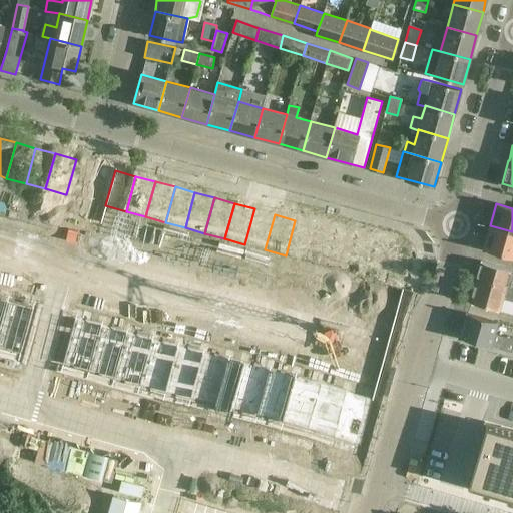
[(113,218),(110,226),(121,229),(123,221),(113,218)]
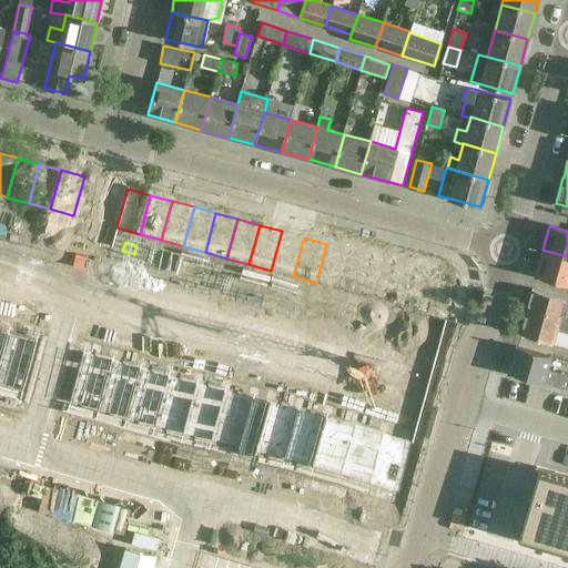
[(326,244),(316,283),(337,288),(348,250),(326,244)]
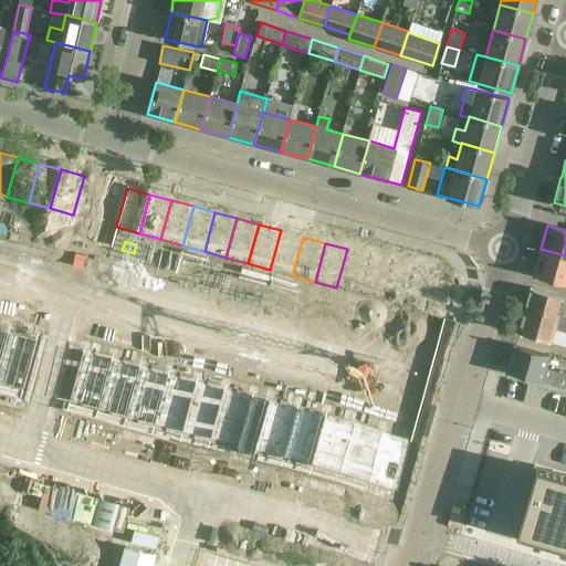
[(136,244),(134,253),(145,257),(147,248),(136,244)]
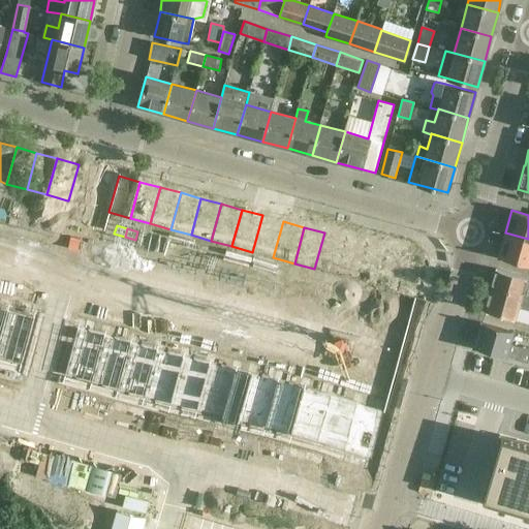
[(324,232),(314,269),(335,275),(345,239),(324,232)]
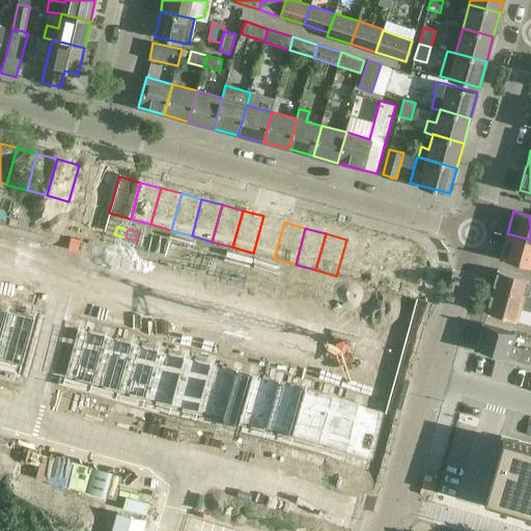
[(507,234),(500,258),(521,263),(530,267),(530,240),(507,233),(507,234)]
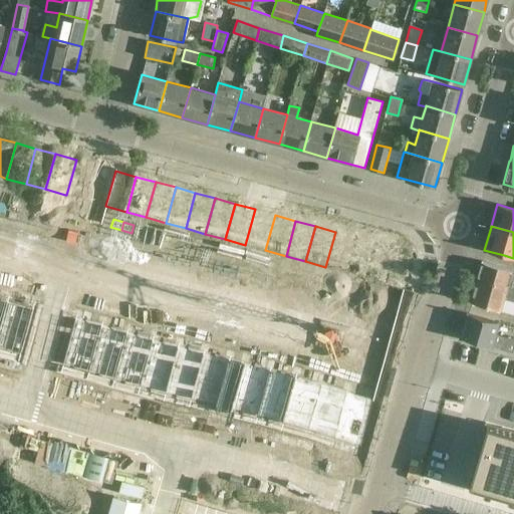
[(153,230),(151,238),(161,241),(163,233),(153,230)]
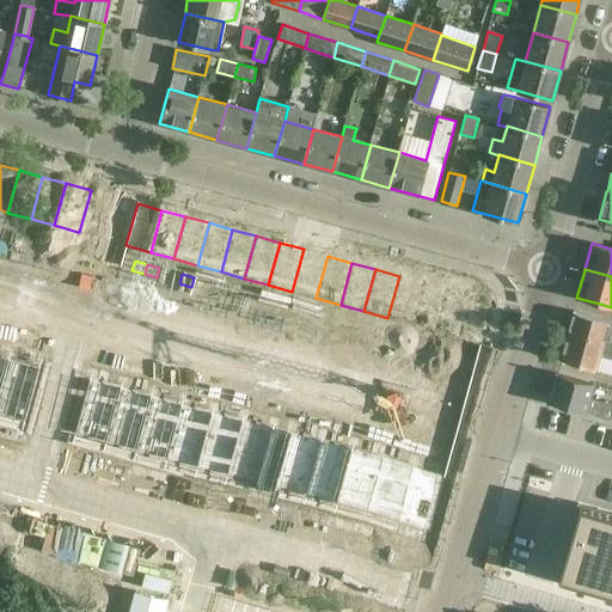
[(399,276),(387,318),(411,324),(422,282),(399,276)]
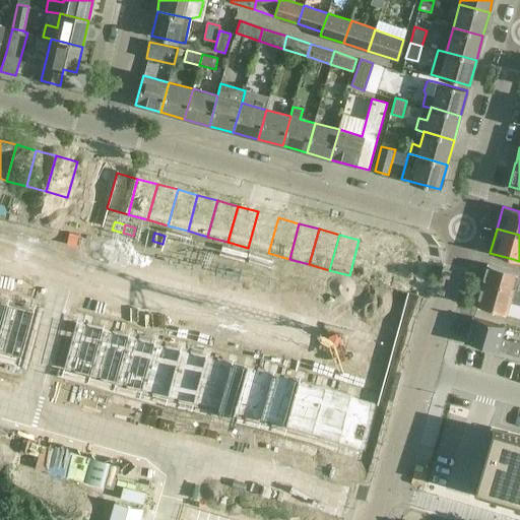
[(165,236),(163,244),(173,247),(175,239),(165,236)]
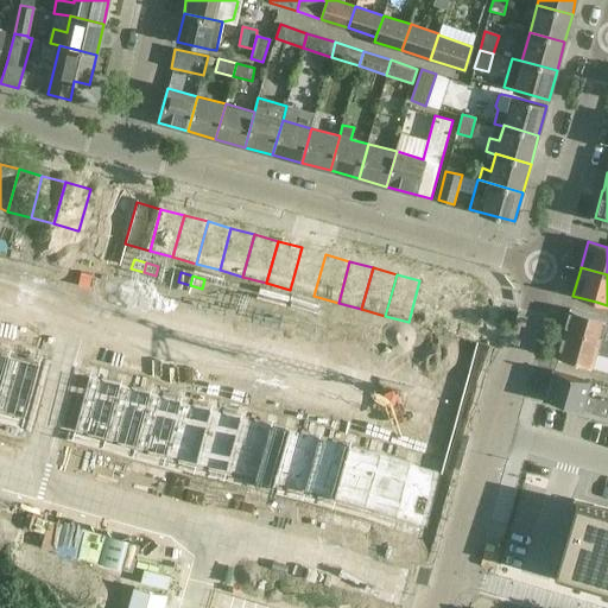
[(419,280),(409,322),(431,329),(443,286),(419,280)]
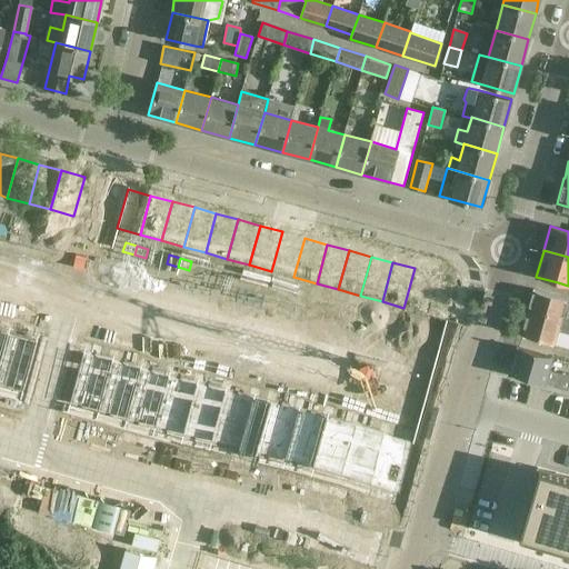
[(212,267),(210,276),(221,279),(225,270),(212,267)]
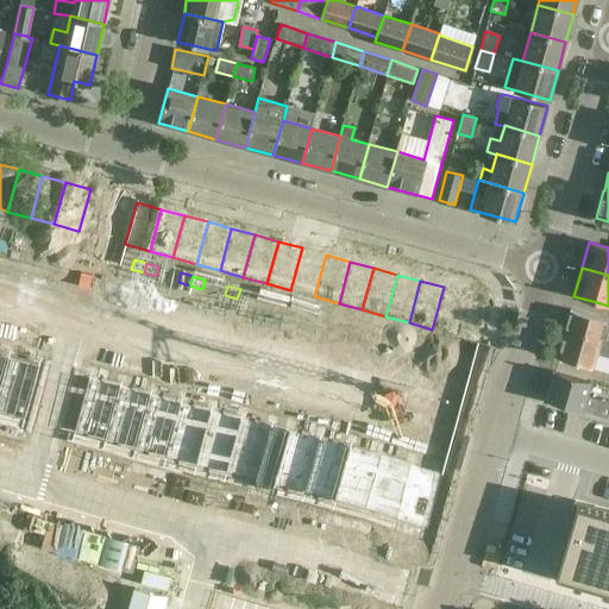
[(444,287),(432,330),(456,336),(468,294),(444,287)]
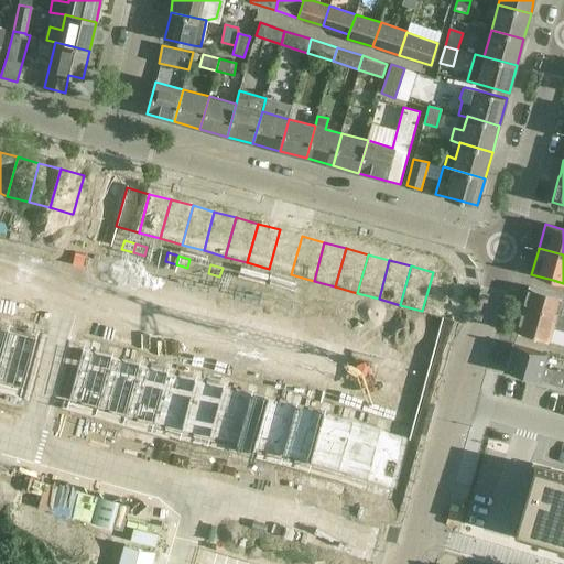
[(223,268),(219,277),(230,280),(234,270),(223,268)]
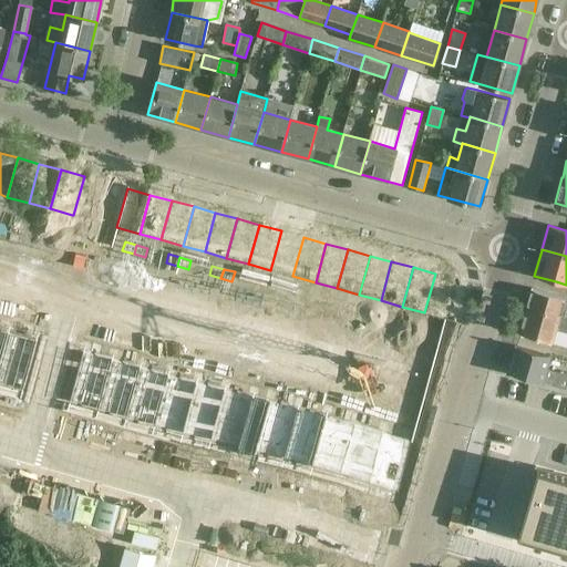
[(435,274),(424,312),(447,319),(457,280),(435,274)]
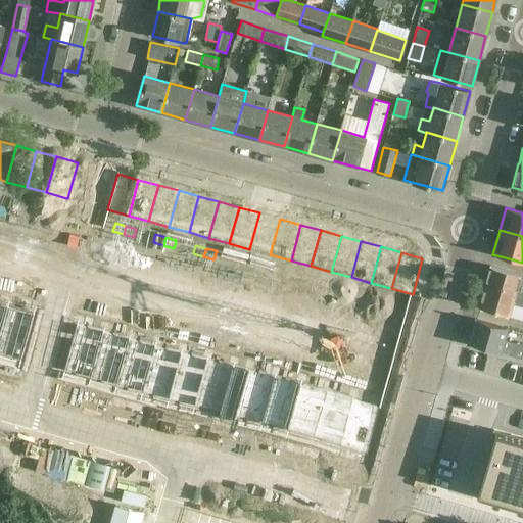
[(236,256),(234,265),(244,268),(247,259),(236,256)]
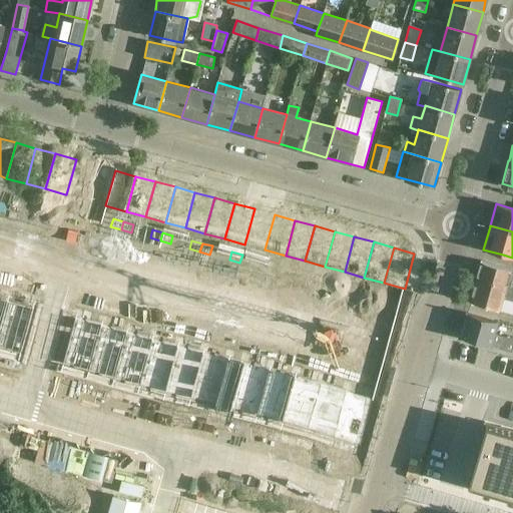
[(262,260),(260,269),(270,272),(273,263),(262,260)]
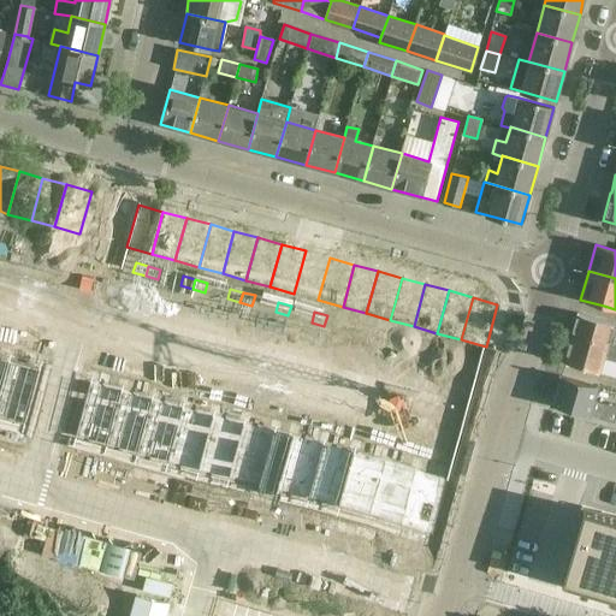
[(576,315),(572,333),(615,345),(615,324),(576,313),(576,315)]
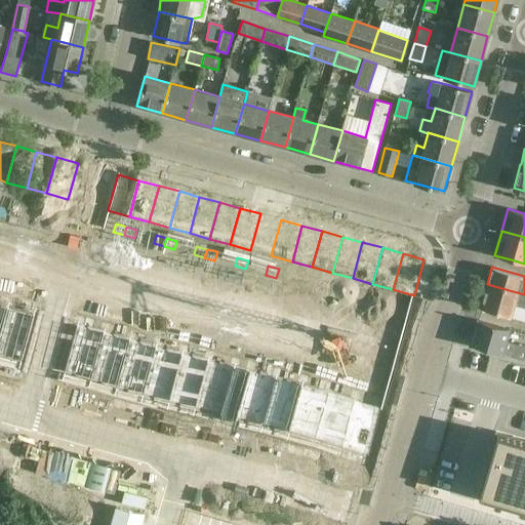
[(298,275),(296,283),(307,286),(310,277),(298,275)]
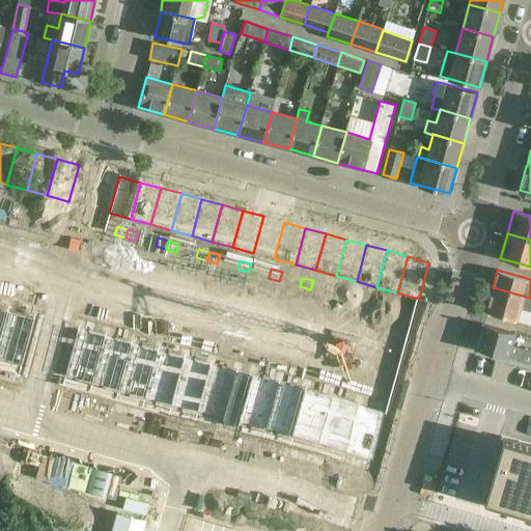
[(313,280),(310,289),(320,292),(324,283),(313,280)]
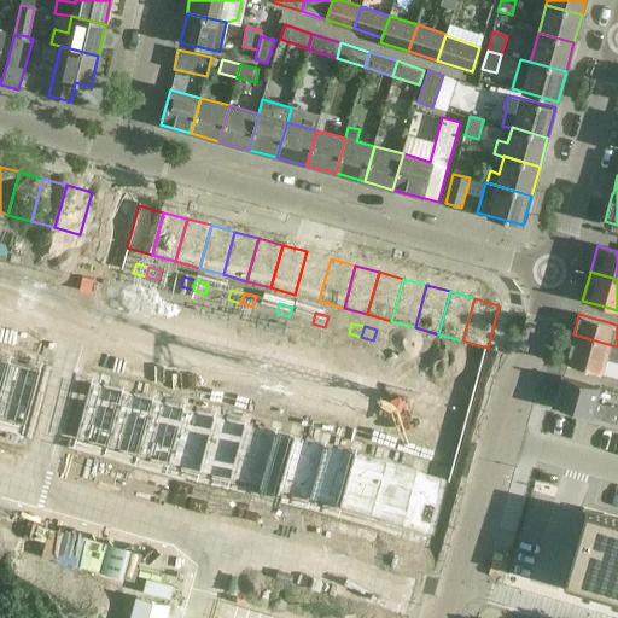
[(617,347),(573,334),(565,362),(602,373),(606,359),(617,361),(617,347)]
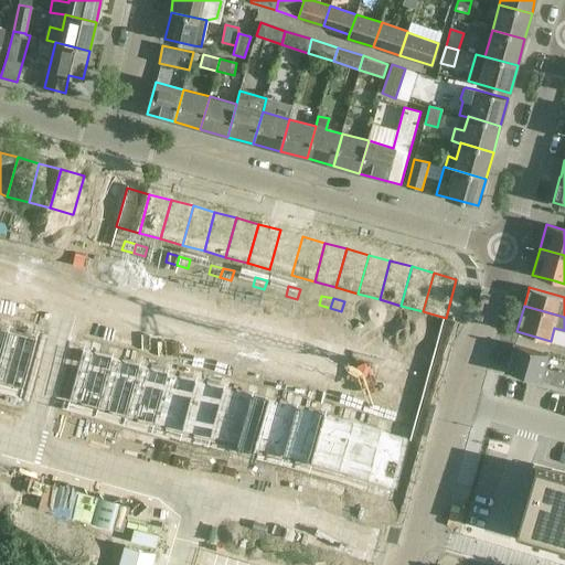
[(365,307),(362,317),(374,320),(376,310),(365,307)]
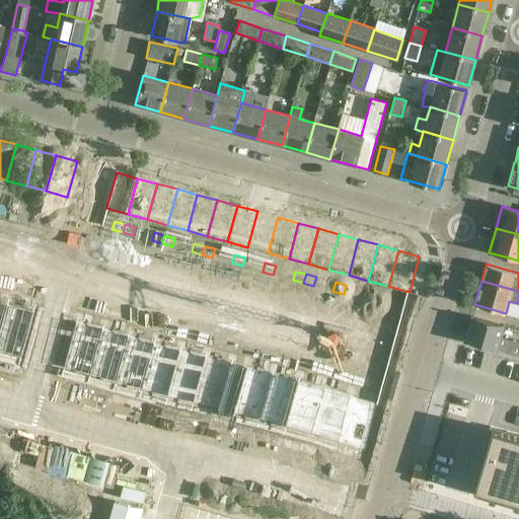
[(346,285),(344,294),(354,297),(356,288),(346,285)]
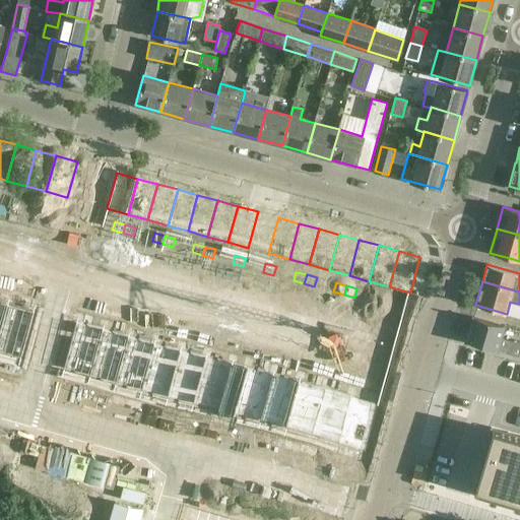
[(376,294),(374,303),(384,306),(386,297),(376,294)]
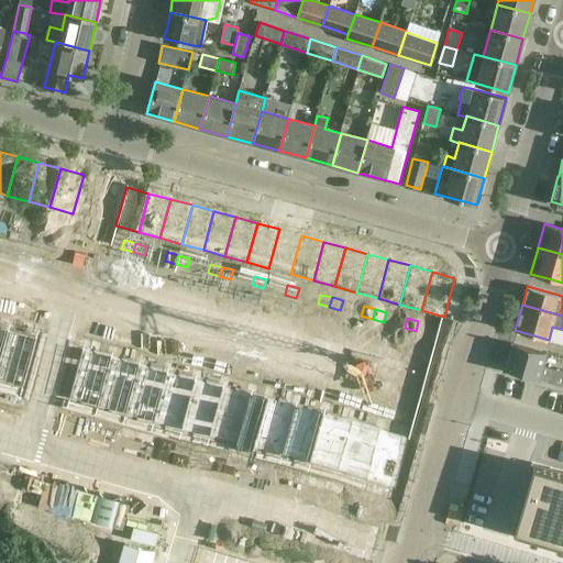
[(418,321),(416,331),(427,334),(429,324),(418,321)]
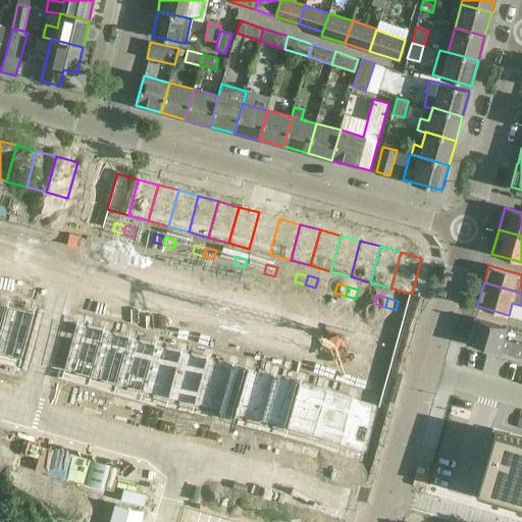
[(0,353),(22,360),(36,312),(0,302),(0,353)]
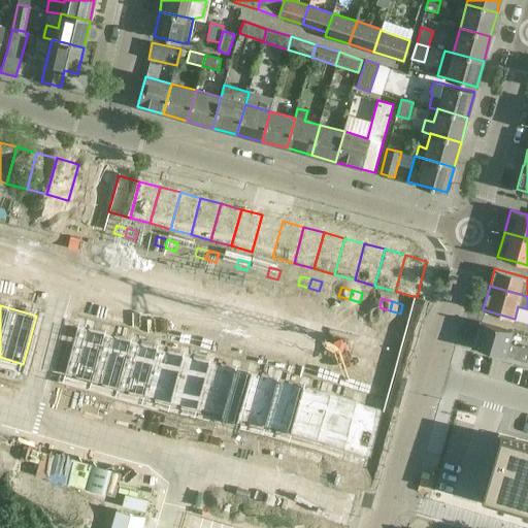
[(513,331),(480,322),(472,347),(526,362),(527,356),(527,349),(508,343),(513,331)]
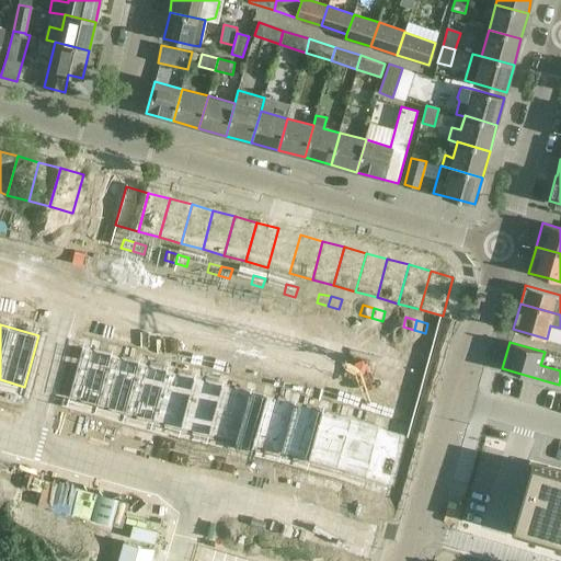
[(81,347),(67,399),(235,445),(233,450),(253,456),(254,450),(395,489),(407,437),(268,399),(249,393),(81,347)]
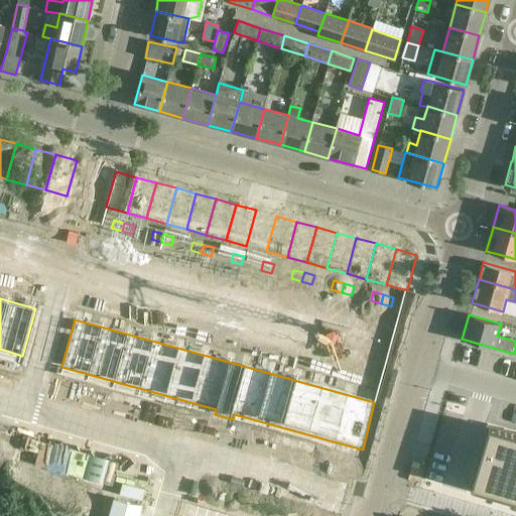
[(515,433),(488,426),(471,487),(515,500),(515,433)]
